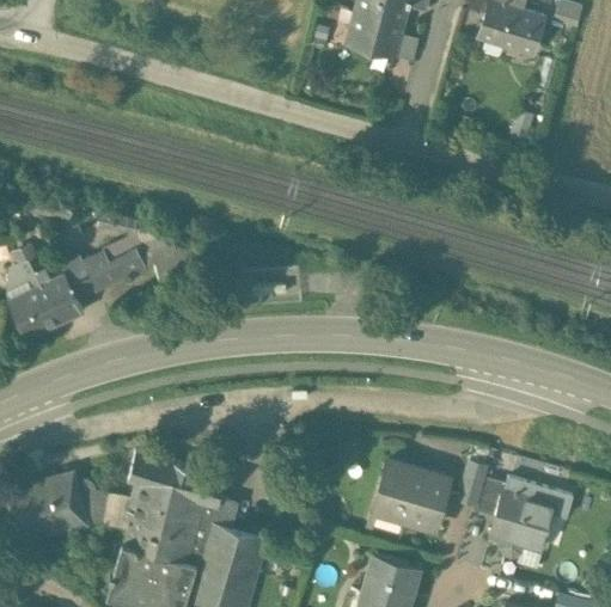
[(358,0),(347,43),(414,62),(421,34),(405,30),(413,2),(428,6),(429,0),(358,0)]
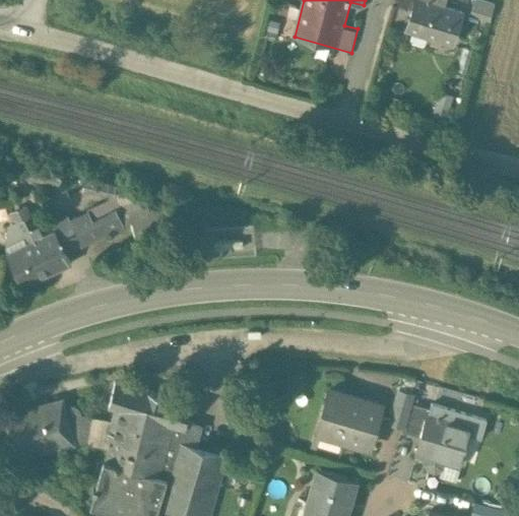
[(448,0),(415,0),(406,36),(455,49),(466,8),(448,3),(448,0)]
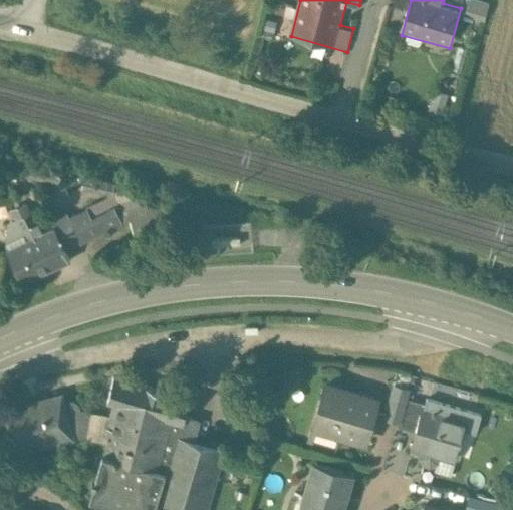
[(493,1),(491,0),(470,0),(468,8),(489,15),(493,1)]
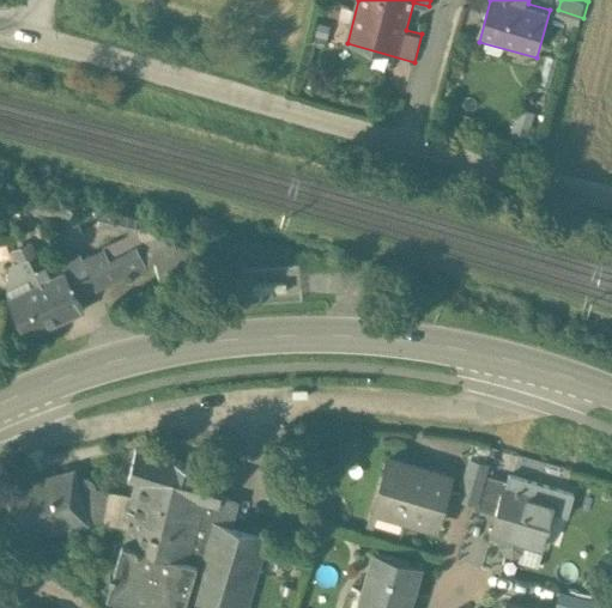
[(540,87),(537,87),(533,87),(528,91),(527,97),(528,101),(531,104),(535,105),(539,105),(543,104),(545,102),(546,96),(545,93),(543,90),(540,87)]
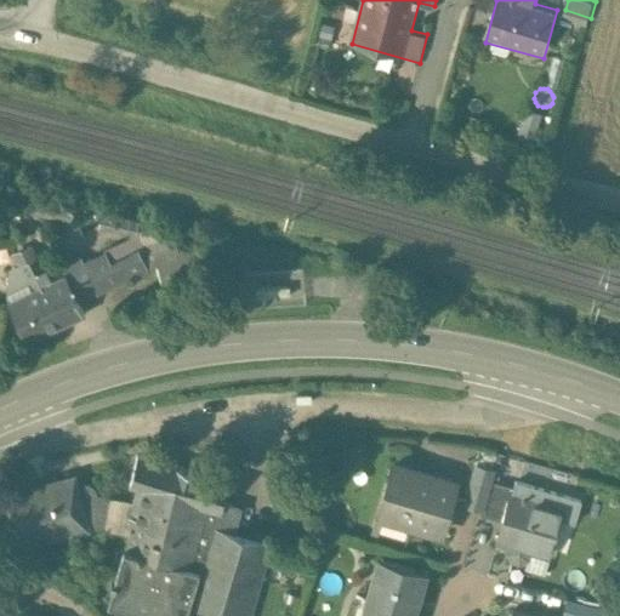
[(545,113),(529,107),(518,142),(535,148),(545,113)]
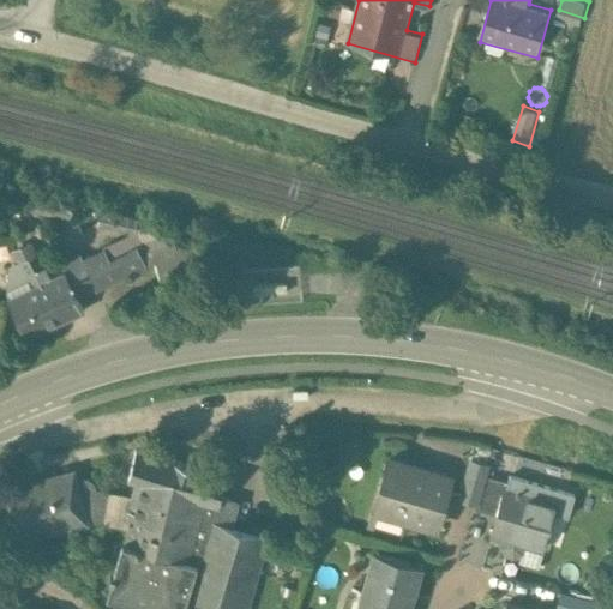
[(40,255),(35,258),(30,248),(17,255),(22,264),(20,265),(32,290),(52,281),(40,255)]
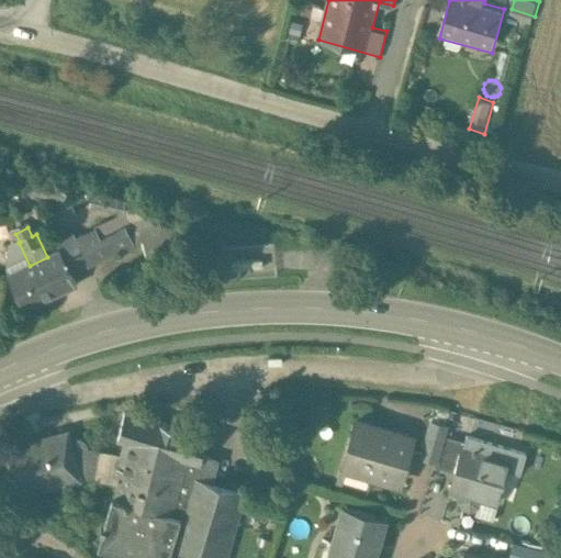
[(82,245),(67,250),(78,272),(92,266),(82,245)]
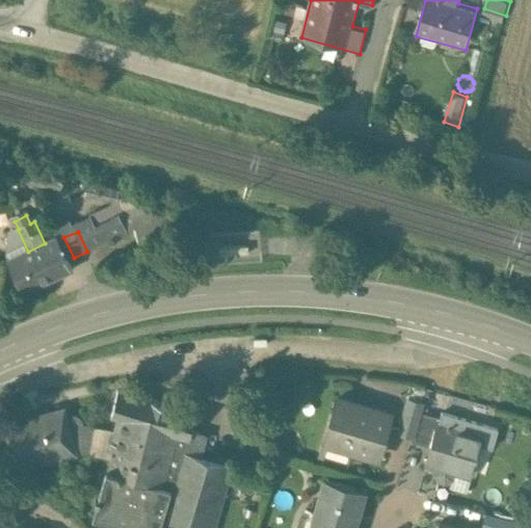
[(28,252),(7,262),(24,296),(73,272),(56,238),(45,243),(28,252)]
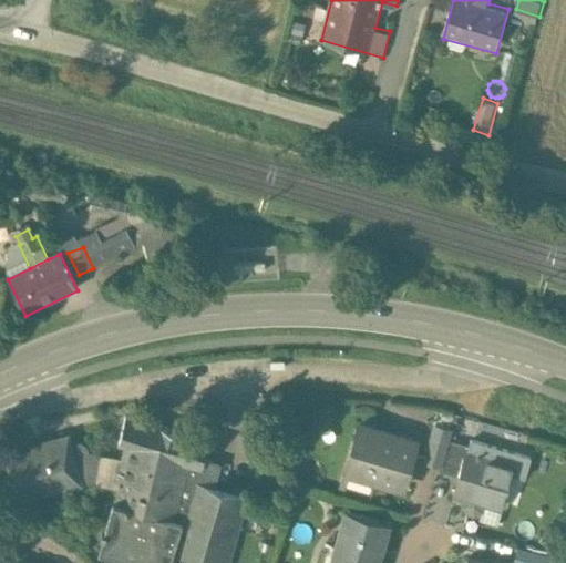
[(265,266),(235,267),(235,275),(266,274),(265,266)]
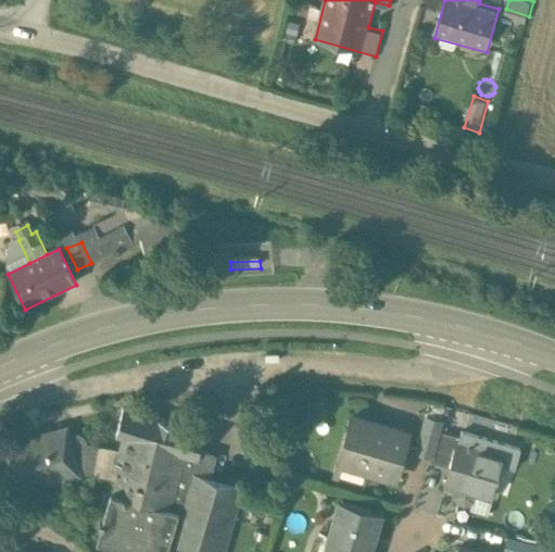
[(205,435),(123,412),(116,438),(124,439),(120,455),(86,449),(87,447),(84,439),(76,438),(70,439),(78,473),(115,480),(117,472),(120,473),(112,498),(104,525),(101,524),(100,528),(103,529),(100,540),(136,551),(168,551),(190,476),(210,481),(215,460),(200,455),(201,453),(200,453),(205,435)]
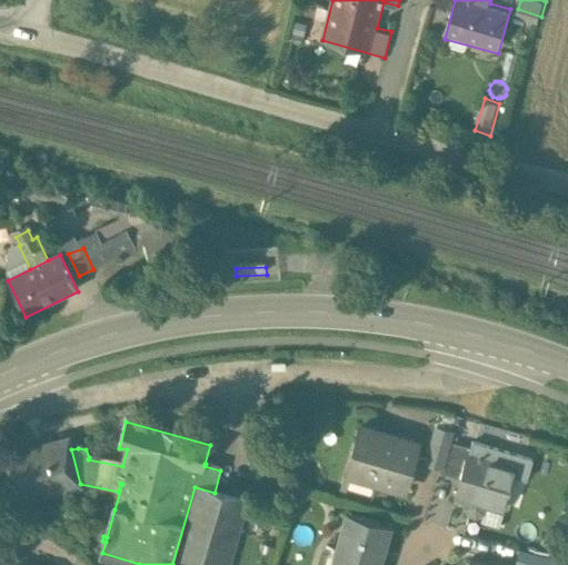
[(452,434),(438,429),(435,439),(449,444),(452,434)]
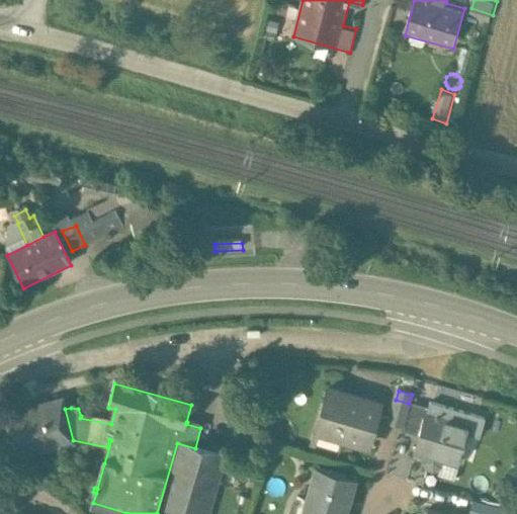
[(380,407),(328,392),(317,432),(364,446),(371,421),(376,422),(380,407)]
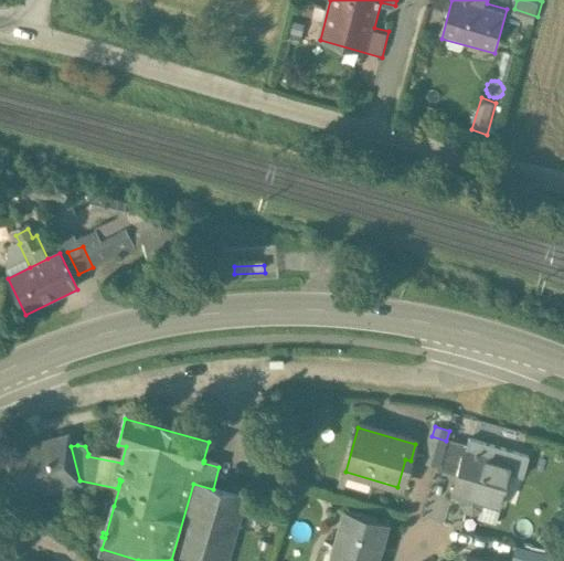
[(432,436),(431,436),(424,462),(438,466),(446,442),(446,441),(432,436)]
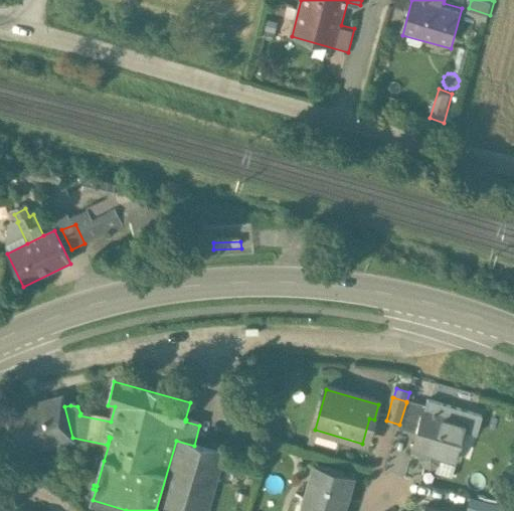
[(61,398),(28,407),(28,408),(4,415),(9,432),(6,433),(6,436),(9,435),(16,458),(73,442),(72,438),(64,406),(61,398)]
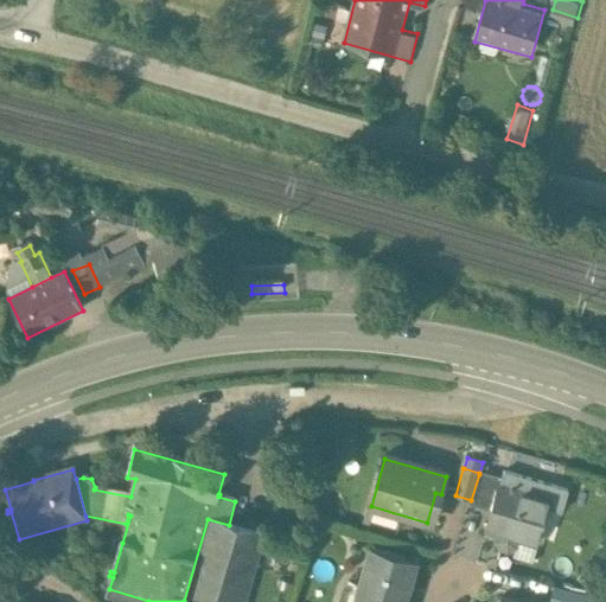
[(503,481),(479,474),(471,500),(470,507),(485,512),(488,505),(495,507),(501,485),(502,485),(503,481)]
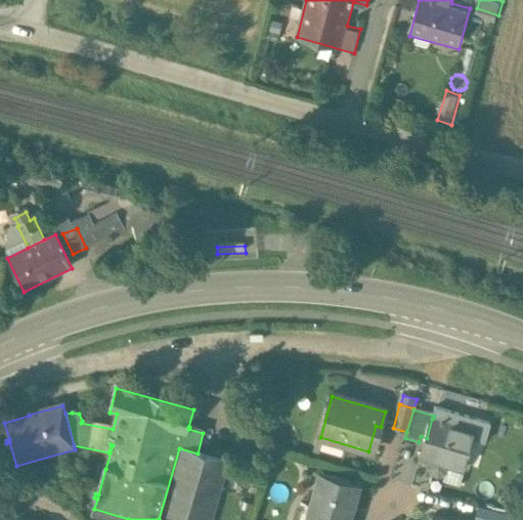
[(433,419),(432,419),(427,438),(421,458),(464,470),(474,434),(452,428),(453,425),(433,419)]
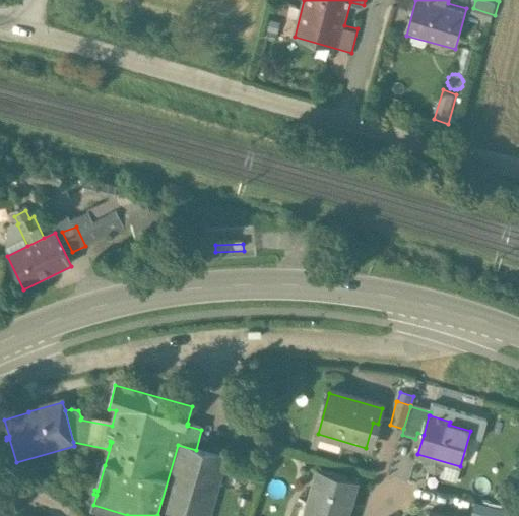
[(196,450),(178,445),(157,515),(210,515),(228,458),(196,450)]
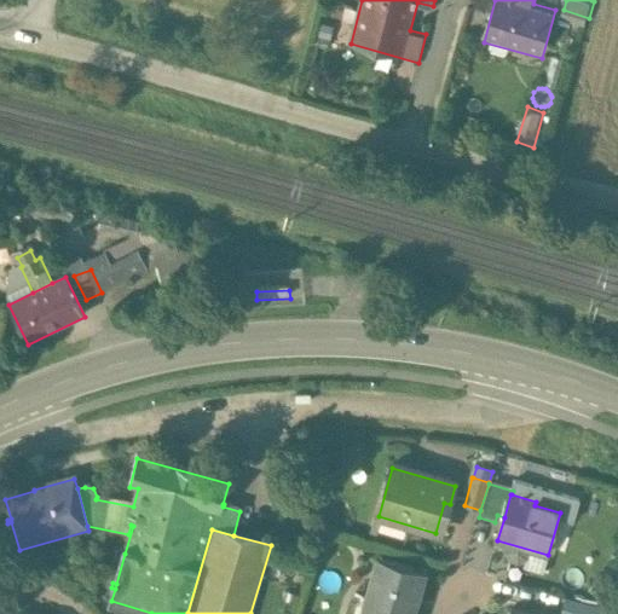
[(411,613),(423,575),(380,562),(369,602),(376,604),(373,613),(411,613)]
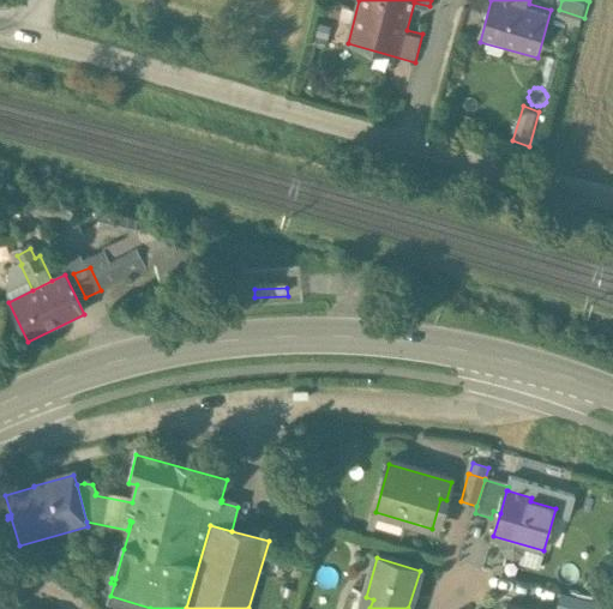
[(594,608),(595,606),(562,596),(558,608),(594,608)]
